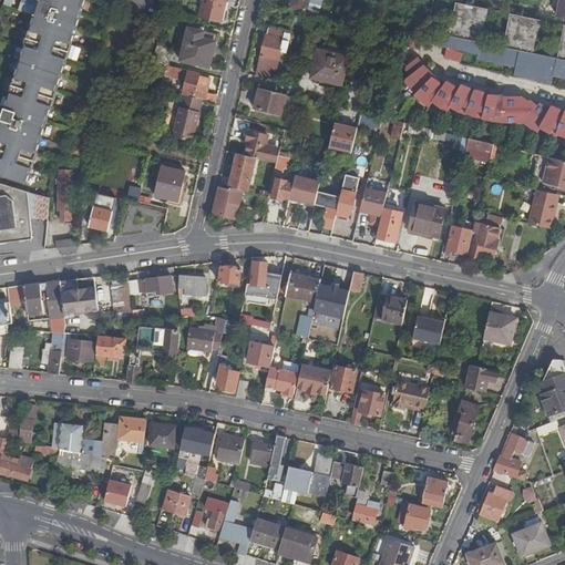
[(0,176),(26,184),(52,98),(83,0),(41,0),(50,3),(44,18),(33,14),(3,109),(14,112),(10,127),(0,124),(0,176)]
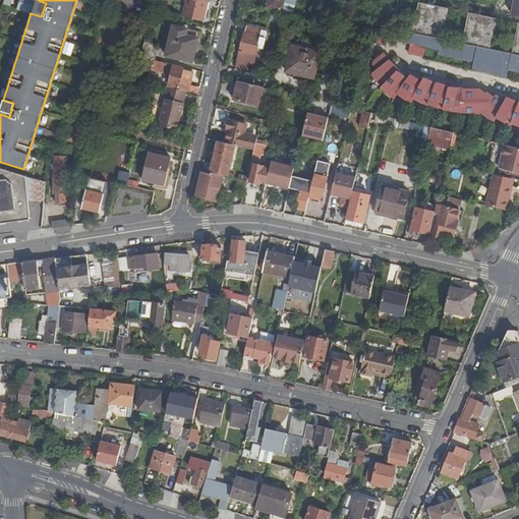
[(17,0),(15,8),(31,13),(41,16),(46,3),(38,0),(17,0)]
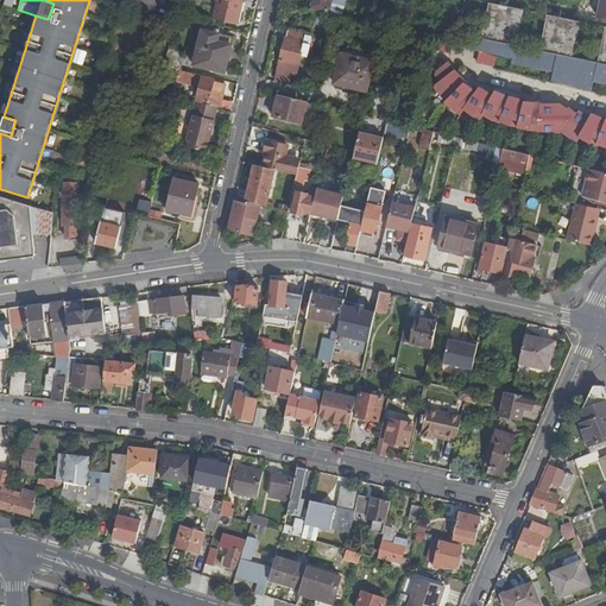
[(235,21),(240,1),(235,0),(216,0),(213,17),(235,21)]
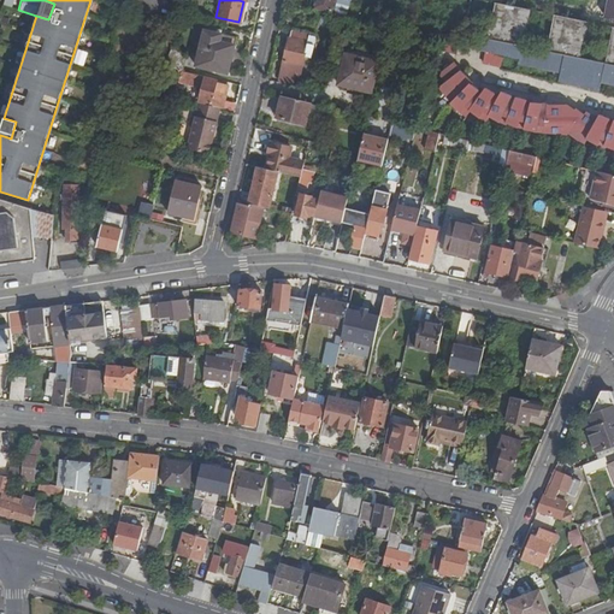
[(331,13),(335,0),(313,0),(312,9),(331,13)]
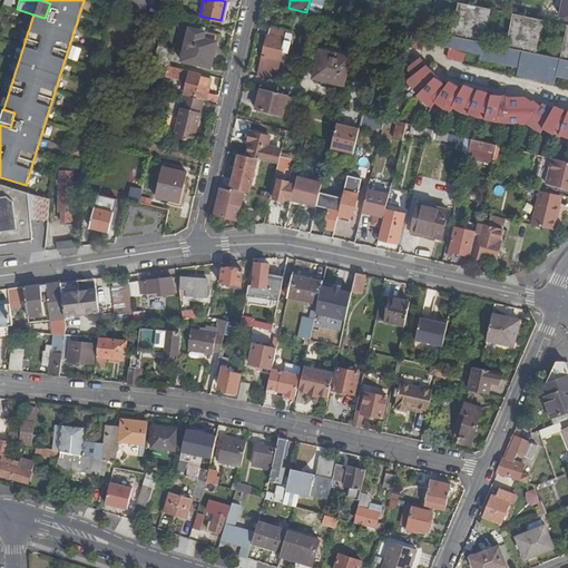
[(485,37),(491,7),(459,0),(452,30),(485,37)]
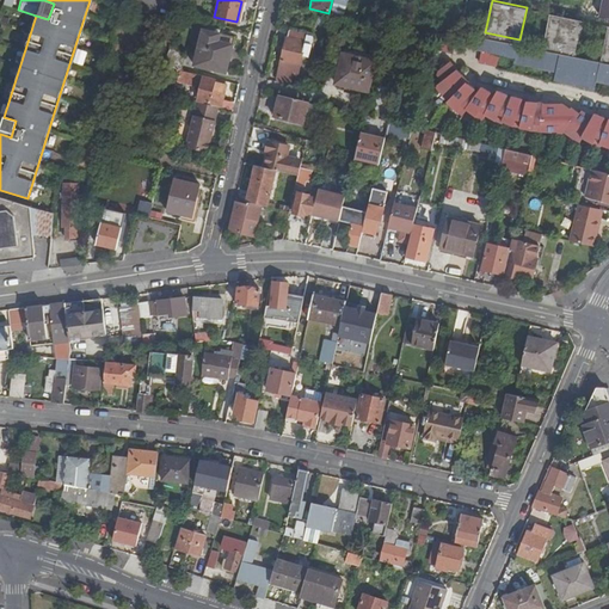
[(551,13),(545,45),(582,53),(588,19),(551,13)]
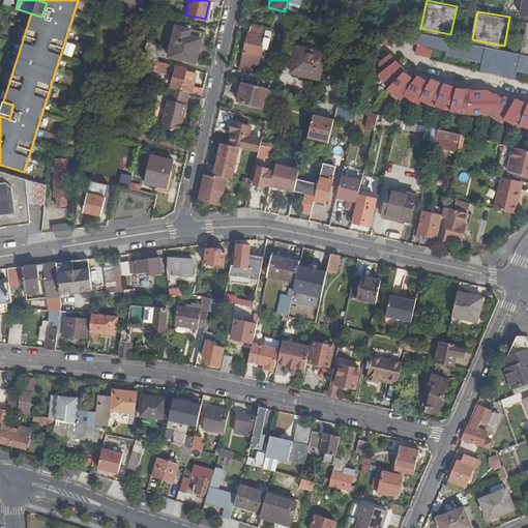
[(189,29),(175,25),(168,56),(195,62),(197,52),(194,51),(198,37),(187,35),(189,29)]
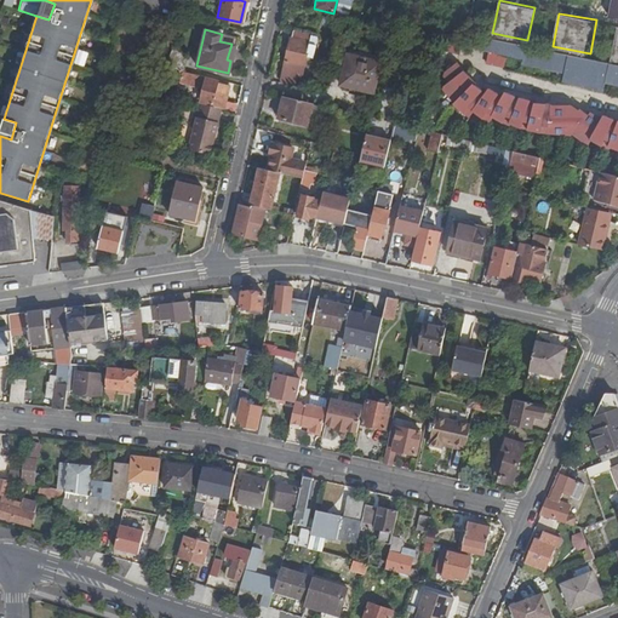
[(280,80),(292,83),(295,70),(301,72),(305,52),(312,55),(315,41),(315,35),(291,30),(290,38),(289,38),(284,62),(280,80)]
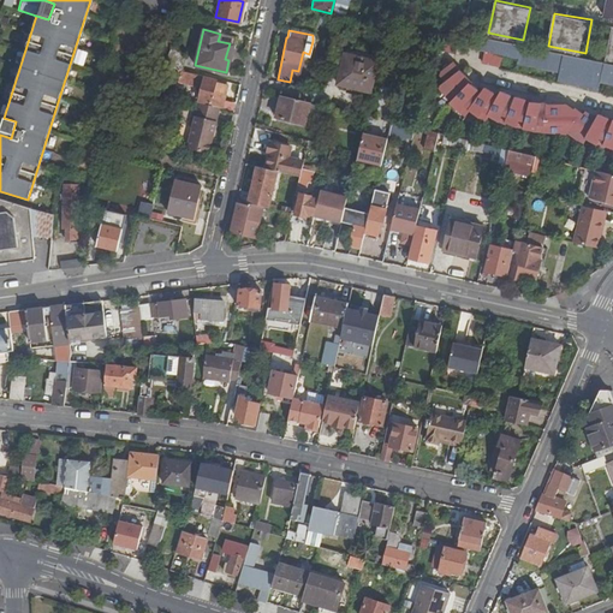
[(234,37),(220,34),(218,41),(230,43),(225,59),(228,60),(234,37)]
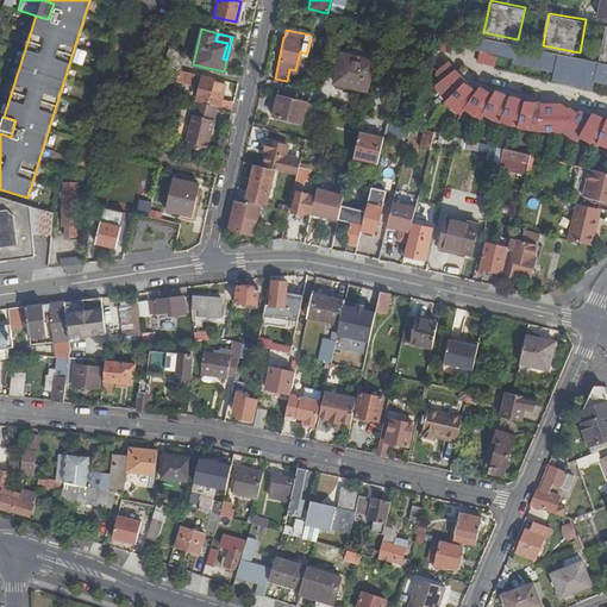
[(495,55),(460,47),(457,58),(493,67),(495,55)]
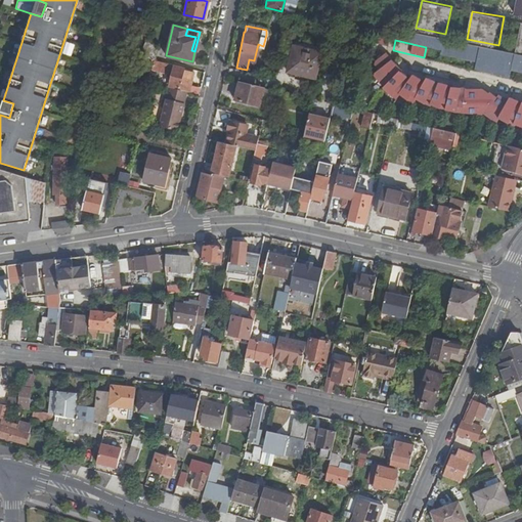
[(137,55),(141,56),(146,44),(143,43),(137,55)]
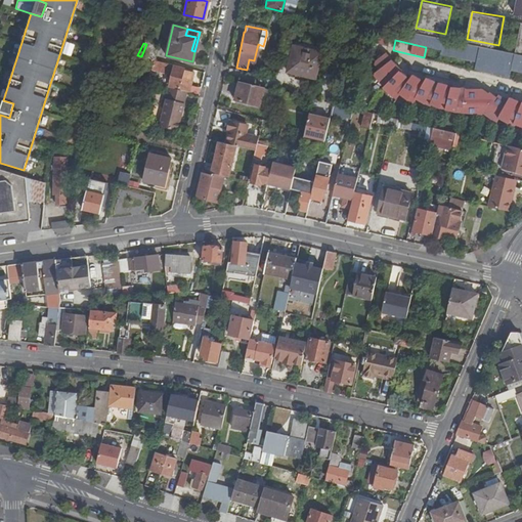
[(146,44),(141,56),(148,58),(151,59),(156,46),(146,44)]
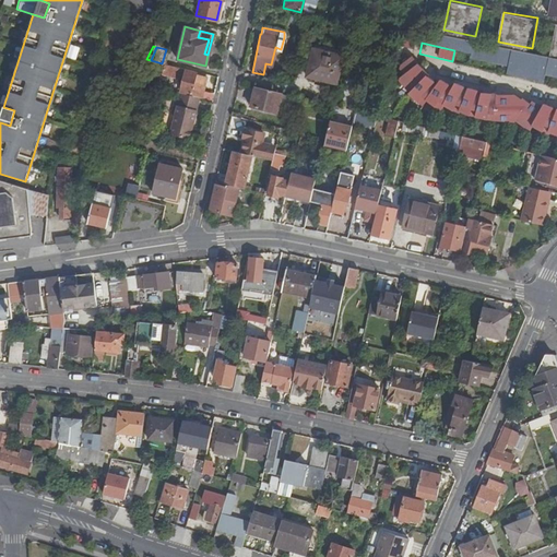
[(312,48),(309,61),(339,69),(342,56),(312,48)]
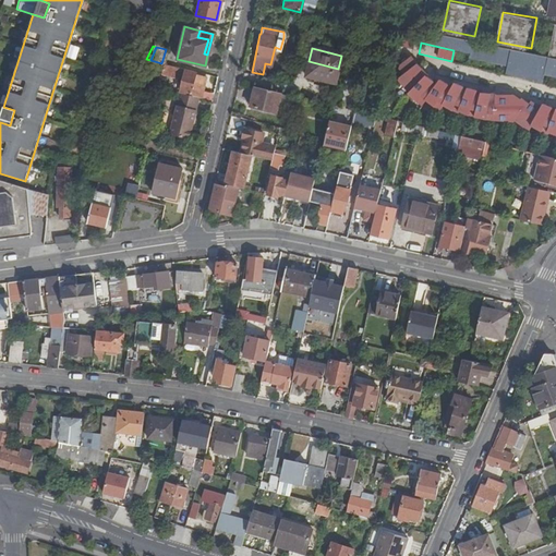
[(338,69),(309,61),(305,75),(335,83),(338,69)]
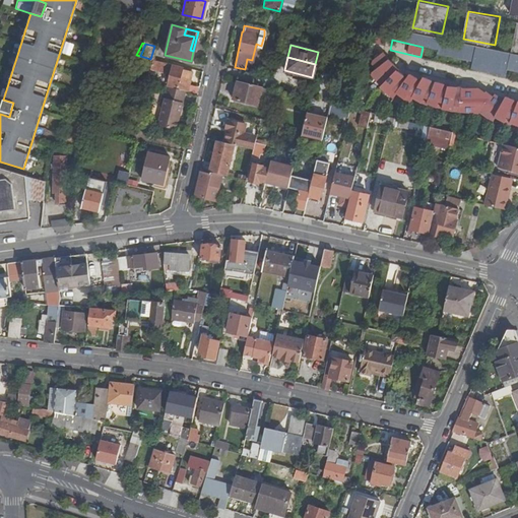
[(185,89),(197,92),(198,85),(194,85),(188,84),(191,72),(182,69),(182,68),(172,65),(172,64),(150,59),(147,58),(146,62),(150,63),(149,69),(170,73),(167,84),(177,86),(177,88),(185,89)]
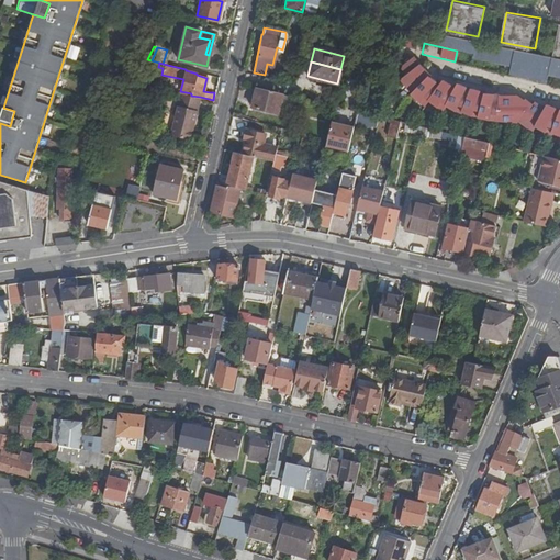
[(266,88),(255,86),(250,105),(277,112),(279,101),(281,92),(266,88)]
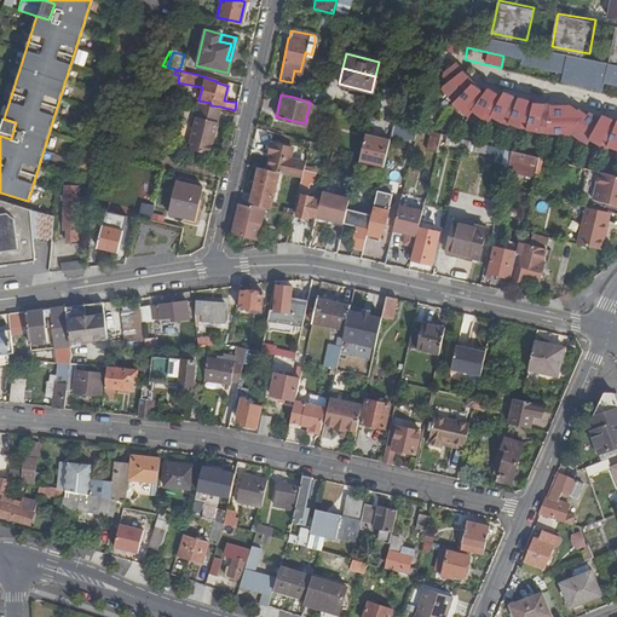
[(467,115),(471,99),(453,96),(449,111),(467,115)]
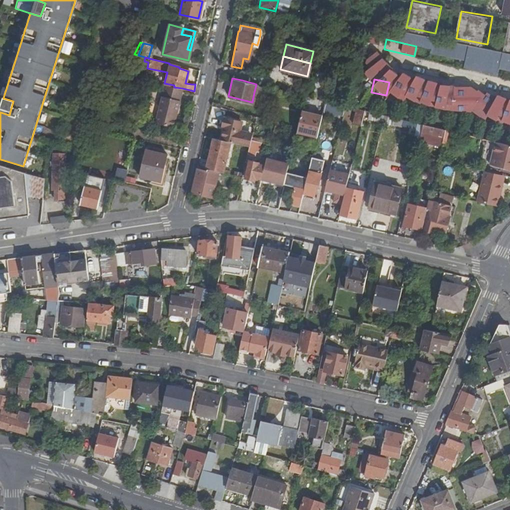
[(154,123),(173,127),(182,88),(174,87),(164,84),(154,123)]
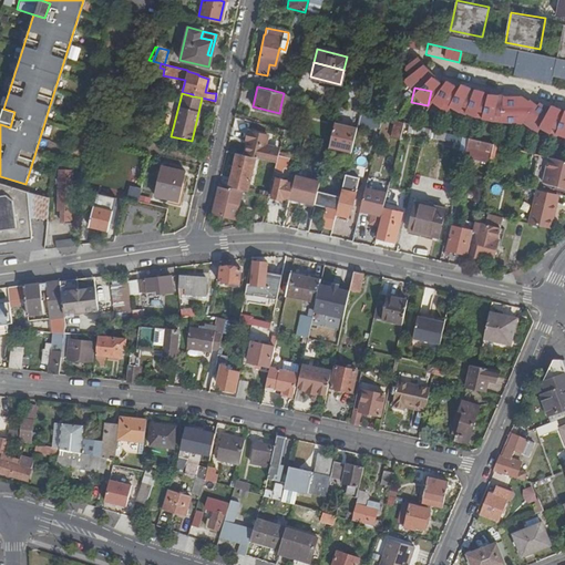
[(14,112),(3,109),(0,108),(0,124),(10,127),(14,112)]
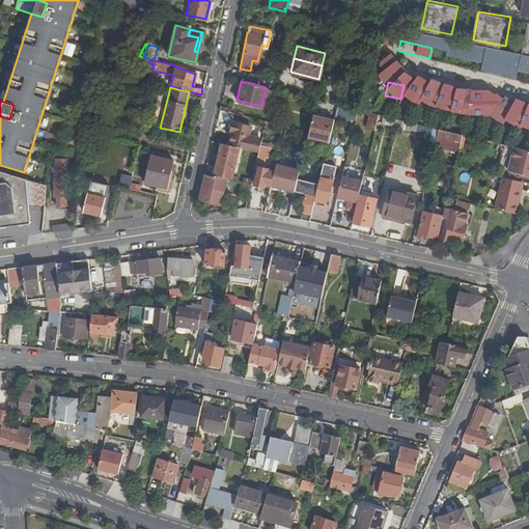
[(338,104),(336,114),(355,118),(357,108),(338,104)]
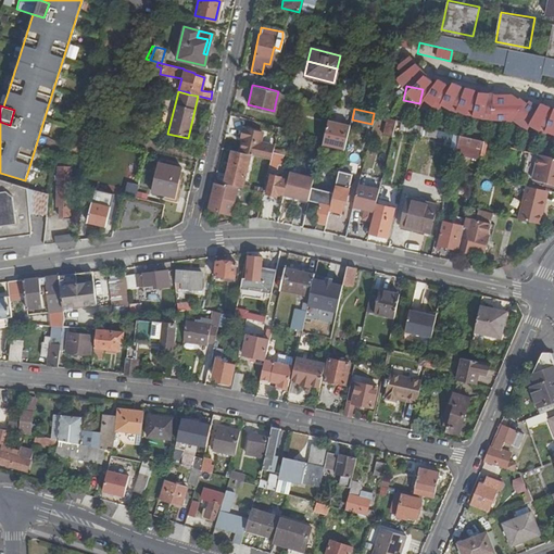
[(327,120),(323,138),(322,143),(343,148),(349,125),(327,120)]
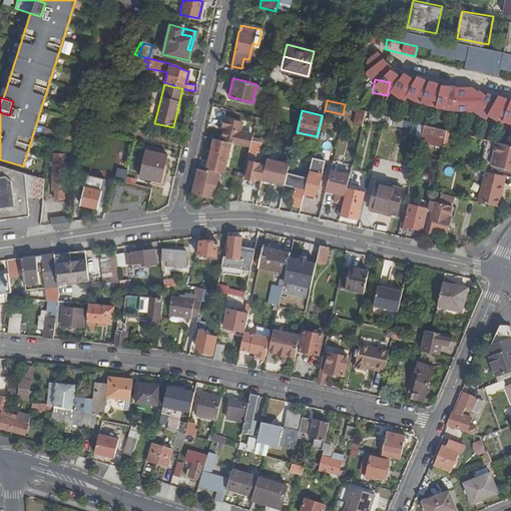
[(363,123),(365,111),(355,110),(353,122),(363,123)]
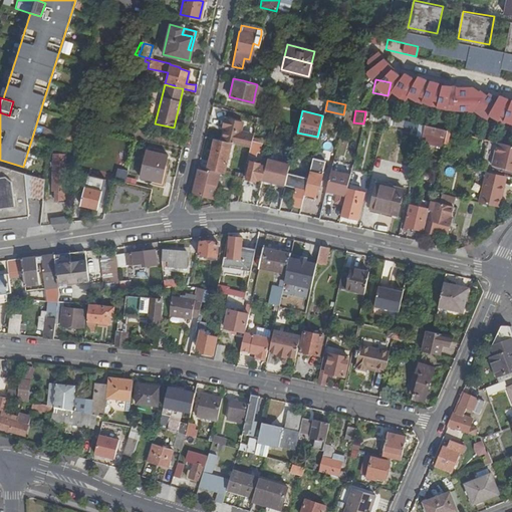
[(368,118),(382,121),(385,114),(370,111),(368,118)]
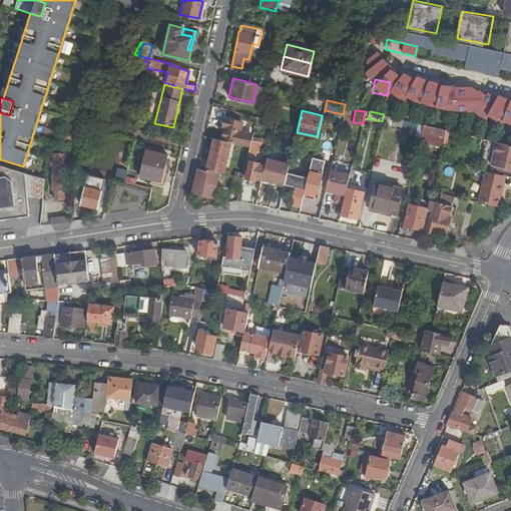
[(386,115),(385,121),(401,125),(403,119),(386,115)]
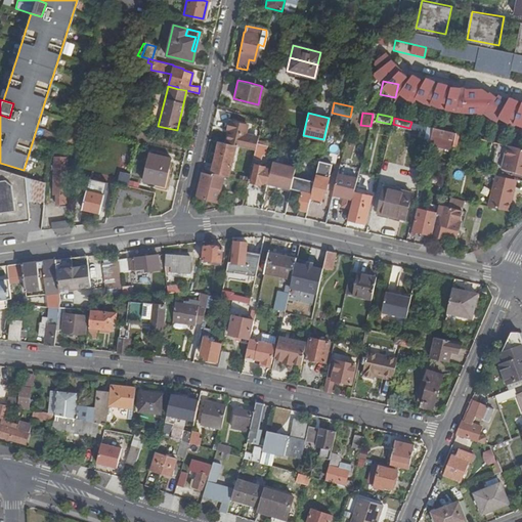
[(256,142),(257,139),(244,136),(246,124),(228,120),(226,129),(229,130),(226,143),(234,145),(254,150),(256,142)]
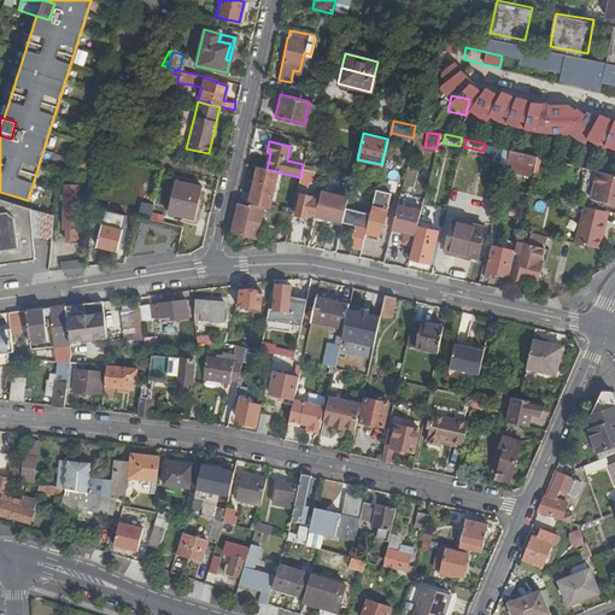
[(508,150),(504,170),(531,176),(536,156),(508,150)]
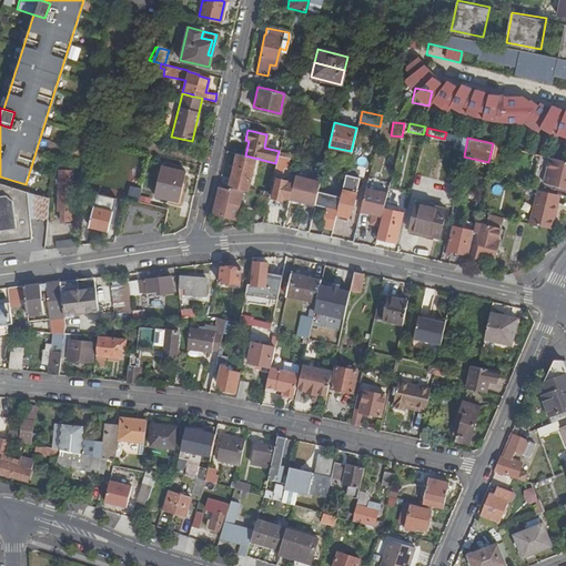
[(245,155),(236,153),(233,170),(235,170),(231,187),(242,190),(246,191),(246,188),(254,158),(245,155)]
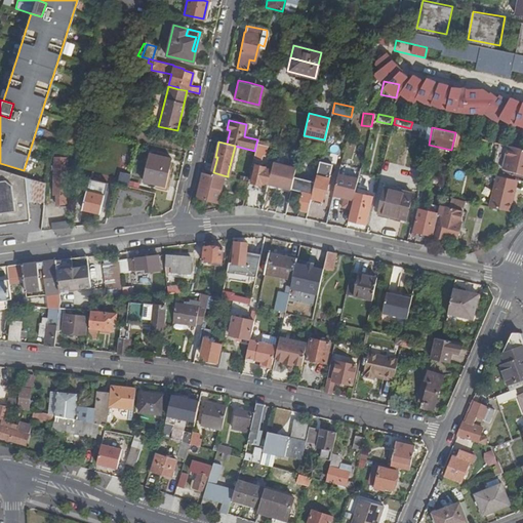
[(263,145),(256,143),(254,151),(252,158),(259,159),(263,145)]
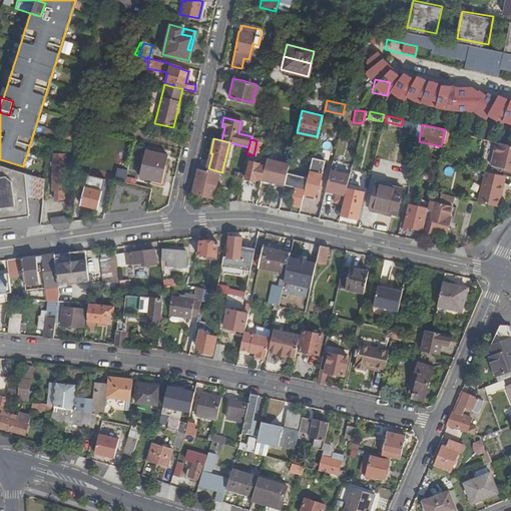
[(505,175),(509,176),(510,169),(490,164),(496,141),(487,139),(482,161),(484,162),(482,170),(484,170),(505,175)]
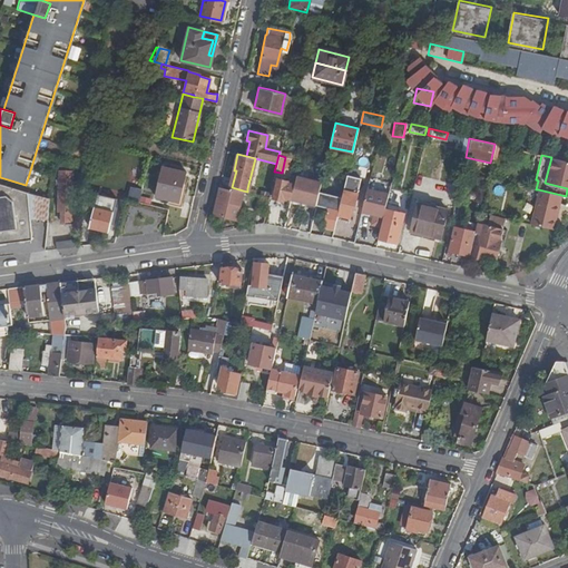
[(567,160),(556,158),(551,157),(545,183),(567,188),(567,187),(567,160)]
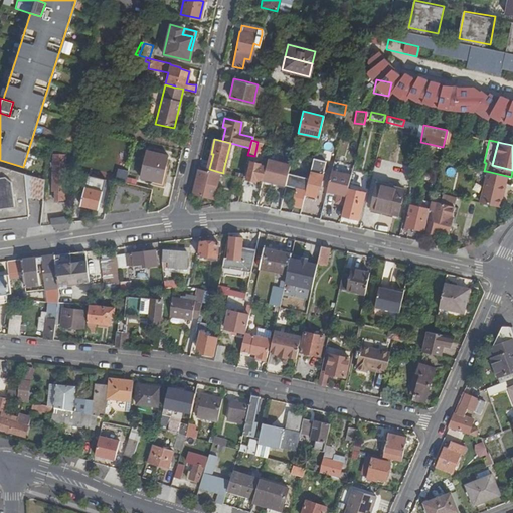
[(167,155),(146,150),(140,177),(162,183),(162,184),(163,184),(165,174),(163,173),(167,155)]
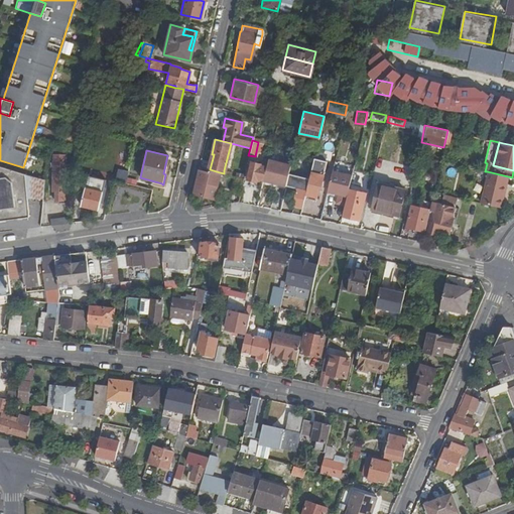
[(63,190),(65,155),(53,154),(52,190),(55,190),(55,203),(68,203),(68,190),(63,190)]
